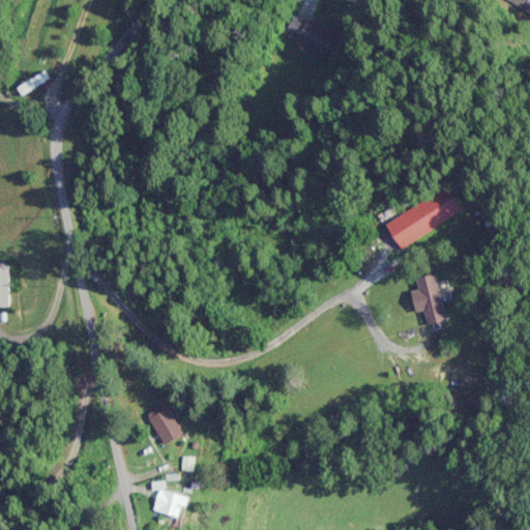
[(529,0),(512,0),(513,9),(529,8),(529,0)]
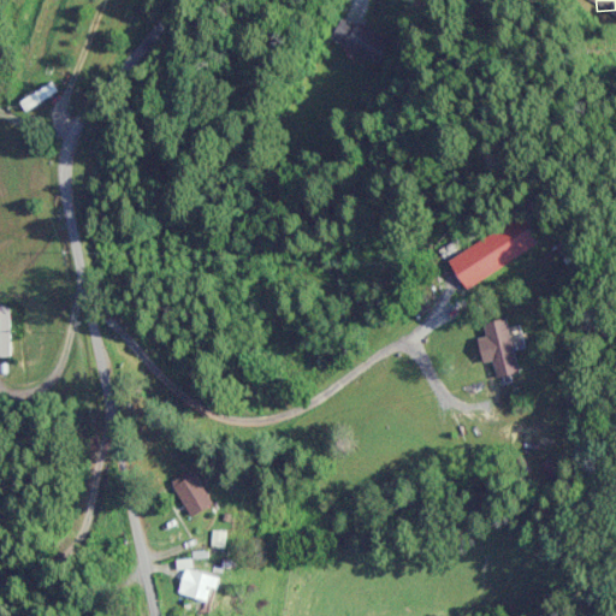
[(344,16),(333,41),(380,63),(386,51),(378,47),(384,34),(344,16)]
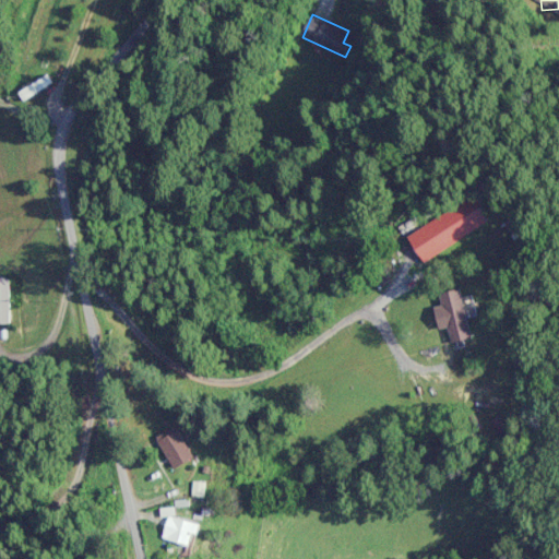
[(401,224),(418,254),(489,216),(473,187),(472,188),(475,193),(436,215),(431,206),(401,224)]
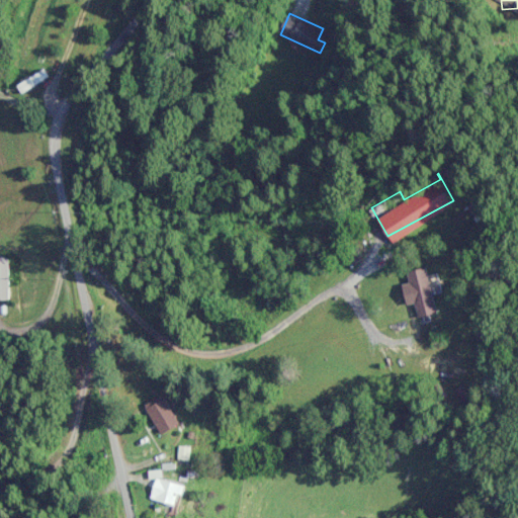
[(11,257),(0,256),(0,299),(11,300),(11,257)]
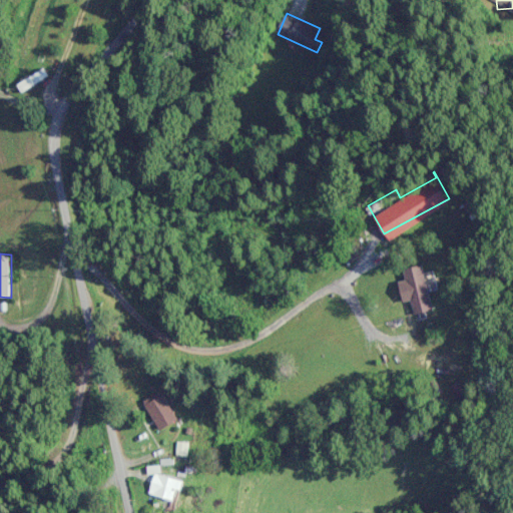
[(404,269),(415,314),(433,310),(422,265),(404,269)]
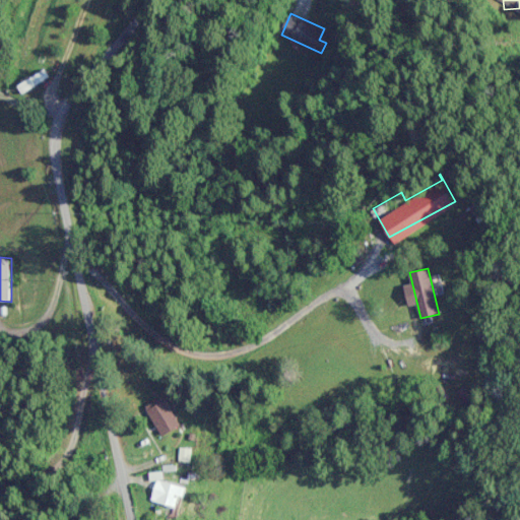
[(182,426),(165,396),(146,407),(164,436),(182,426)]
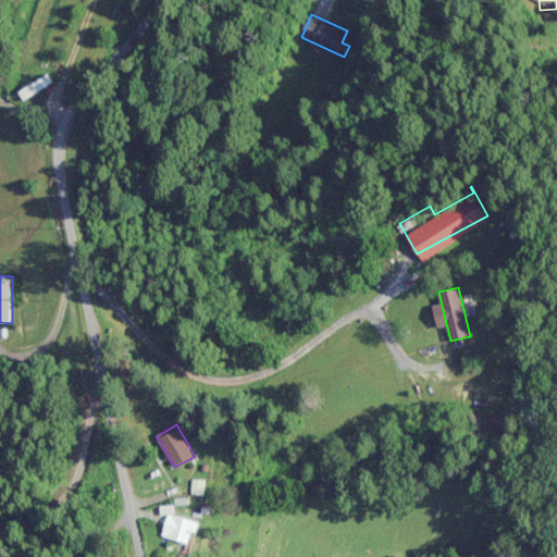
[(200,523),(170,511),(161,534),(190,545),(200,523)]
